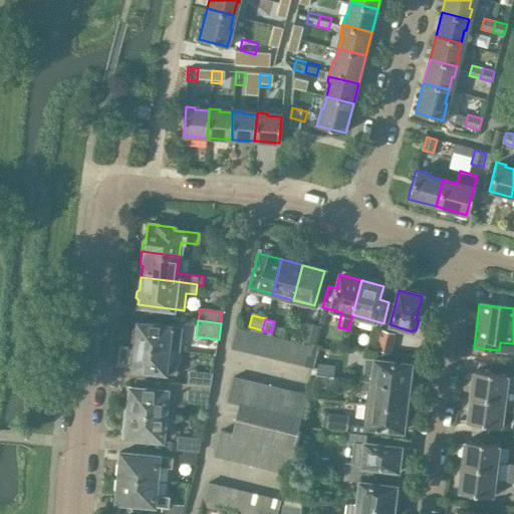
[(178,350),(181,327),(137,322),(137,325),(134,328),(131,345),(167,349),(178,350)]
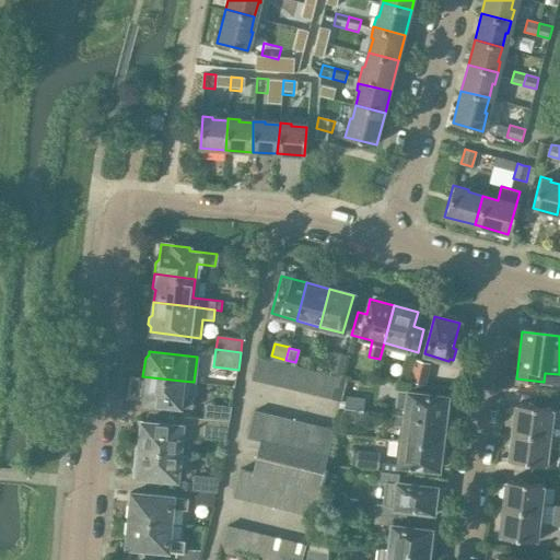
[(339,377),(346,356),(335,353),(330,371),(330,374),(339,377)]
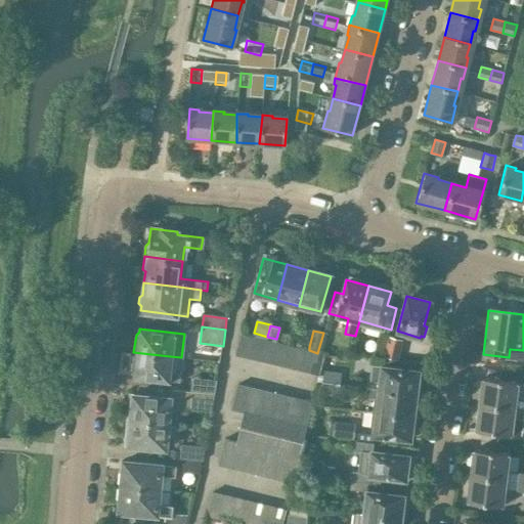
[(248,357),(252,338),(239,335),(234,354),(248,357)]
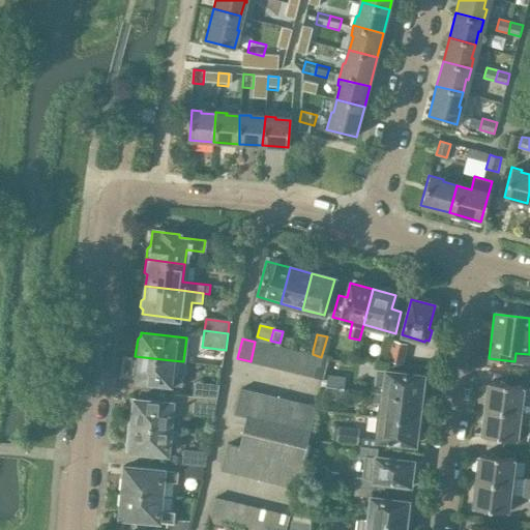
[(402,364),(407,344),(393,341),(387,360),(402,364)]
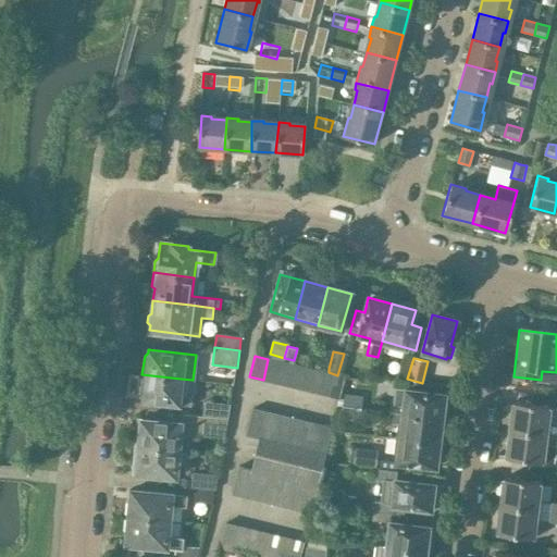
[(275,383),(281,362),(268,359),(263,380),(275,383)]
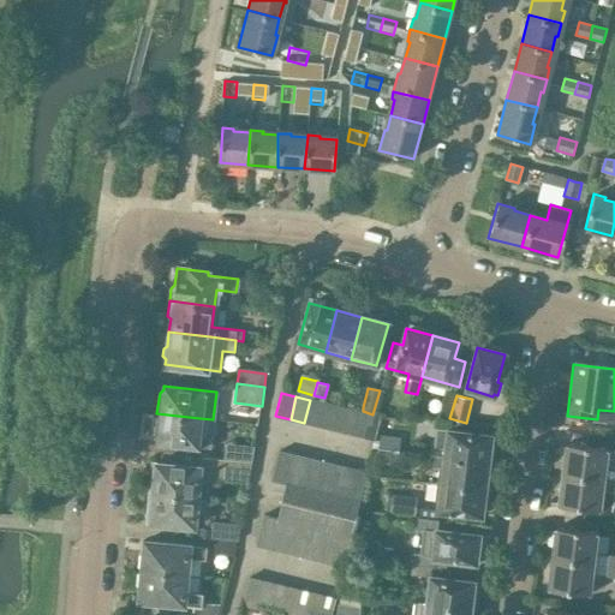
[(318,427),(324,404),(310,400),(304,423),(318,427)]
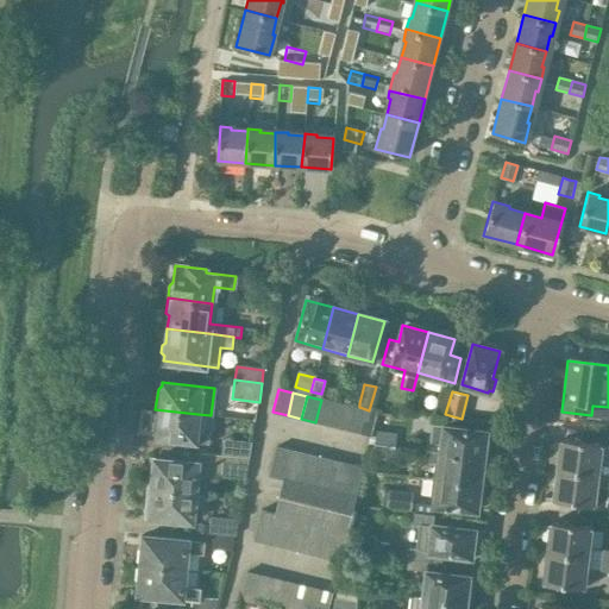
[(330,426),(334,403),(321,400),(315,422),(330,426)]
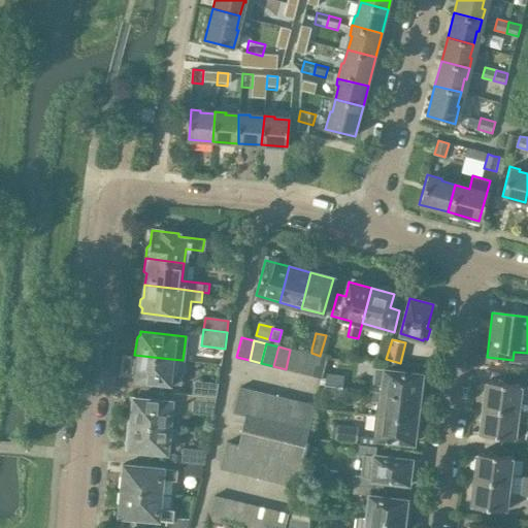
[(298,372),(302,353),(290,350),(286,369),(298,372)]
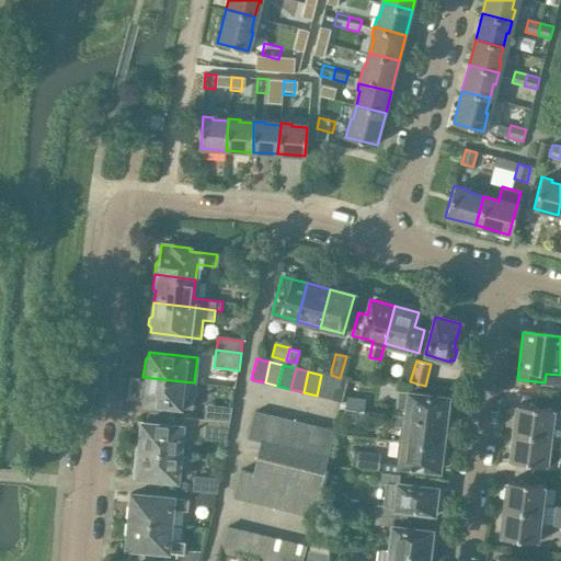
[(328,399),(333,378),(321,375),(317,396),(328,399)]
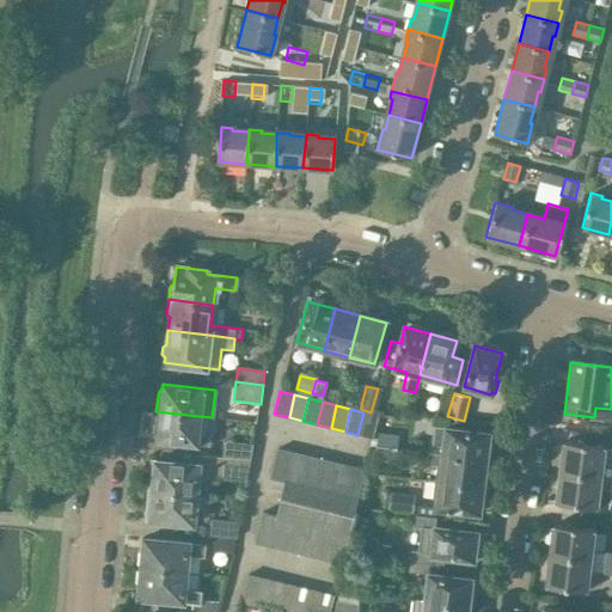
[(197,430),(199,416),(155,411),(153,432),(158,434),(157,439),(208,446),(210,433),(197,430)]
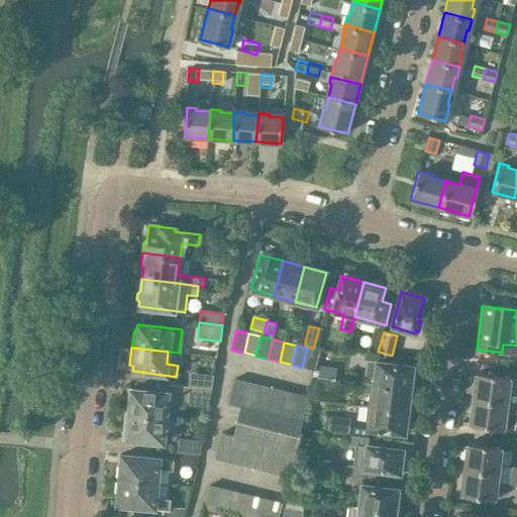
[(320,351),(307,348),(302,368),(315,372),(320,351)]
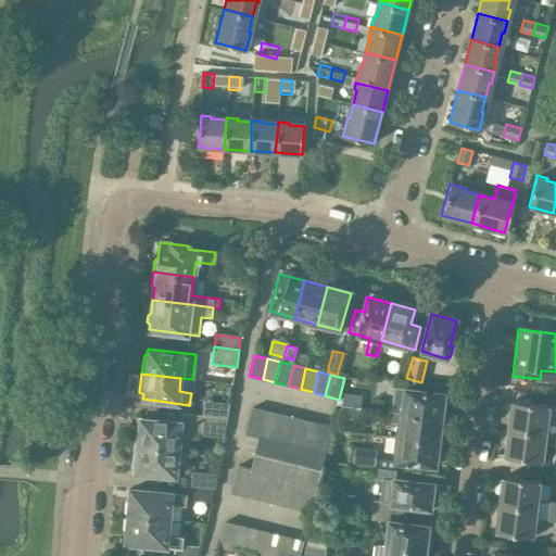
[(393,404),(392,413),(440,419),(443,394),(397,389),(395,404),(393,404)]
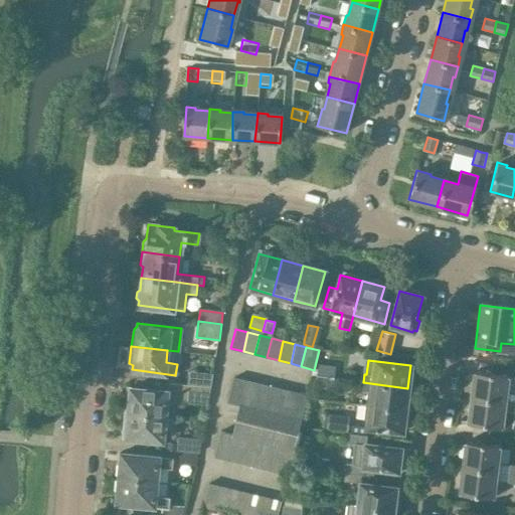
[(334,379),(335,367),(318,365),(316,377),(320,377),(334,379)]
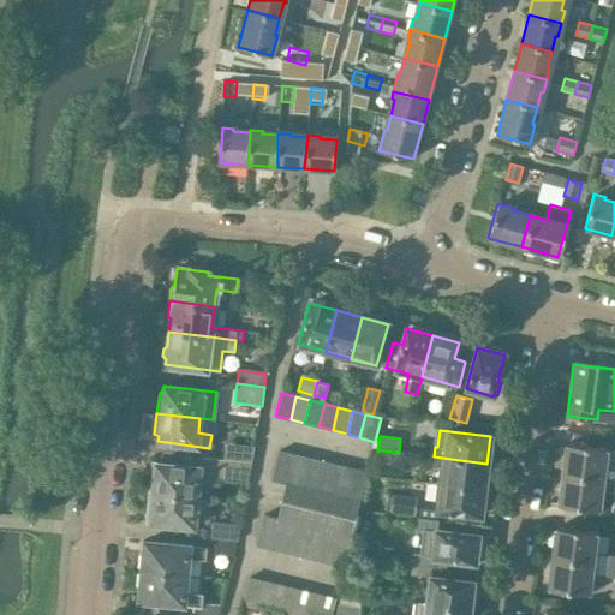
[(605,449),(566,445),(562,475),(602,479),(614,481),(614,467),(604,466),(605,449)]
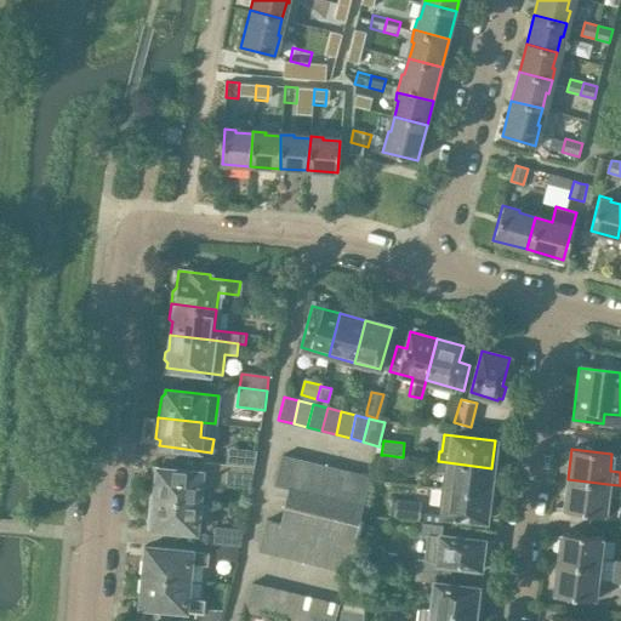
[(199,500),(200,486),(217,488),(218,485),(252,489),(256,453),(227,450),(226,466),(200,462),(200,472),(157,468),(155,479),(152,479),(149,495),(199,500)]
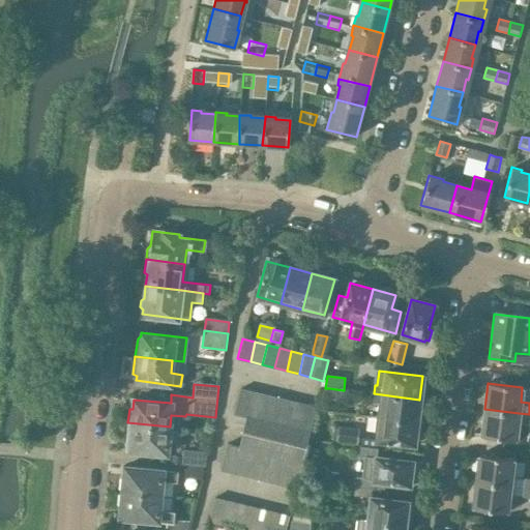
[(246,416),(253,392),(240,388),(234,412),(246,416)]
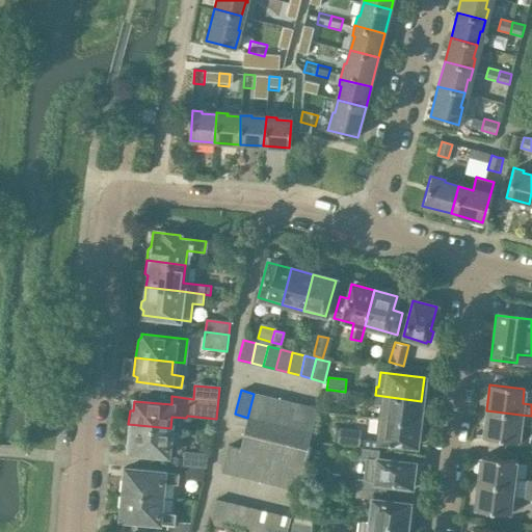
[(343,402),(345,392),(330,390),(329,400),(343,402)]
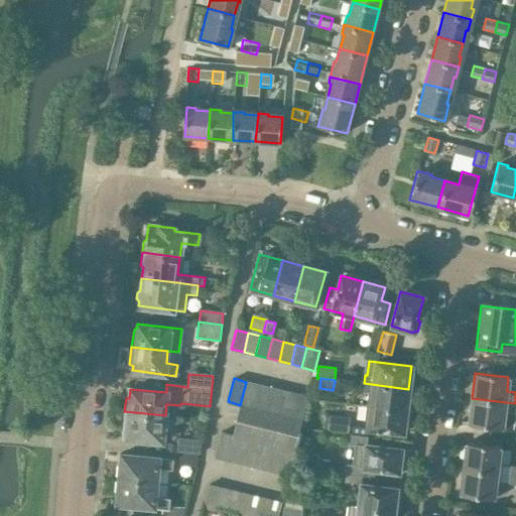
[(253,408),(259,385),(246,382),(240,405),(253,408)]
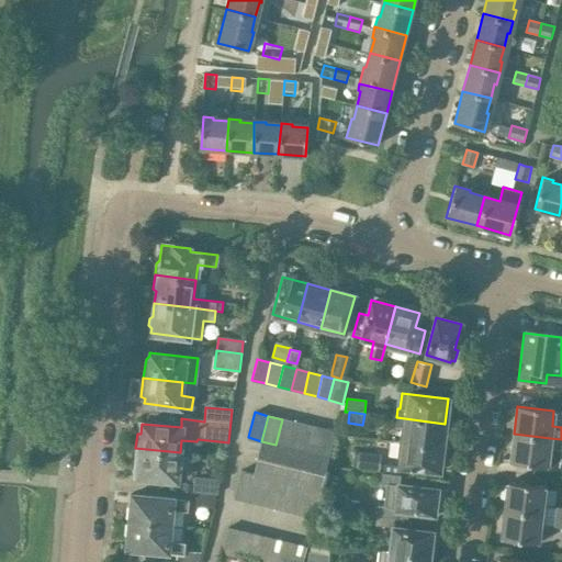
[(441,448),(445,424),(396,417),(394,427),(405,428),(403,442),(441,448)]
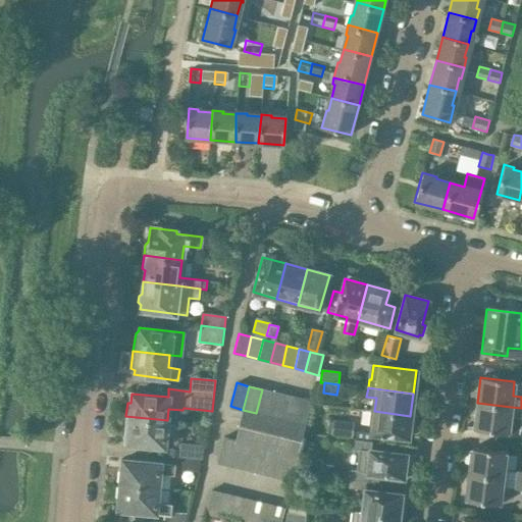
[(268,416),(274,393),(262,389),(256,413),(268,416)]
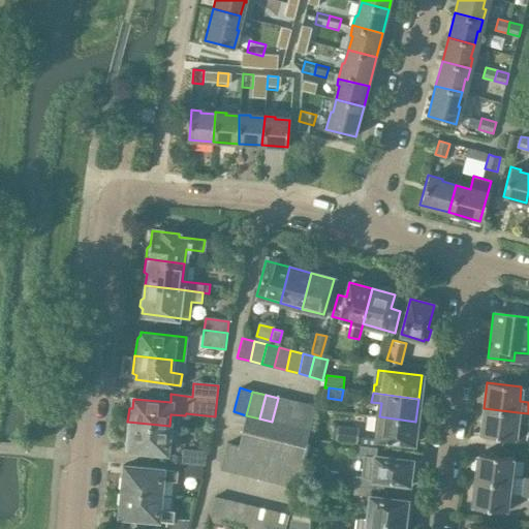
[(284,425),(290,401),(278,398),(272,422),(284,425)]
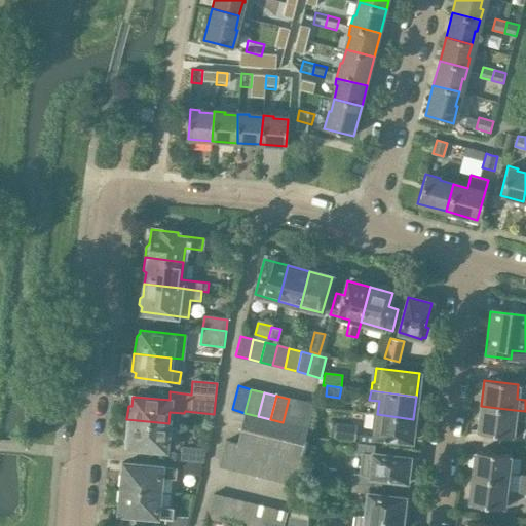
[(295,424),(301,402),(289,399),(283,422),(295,424)]
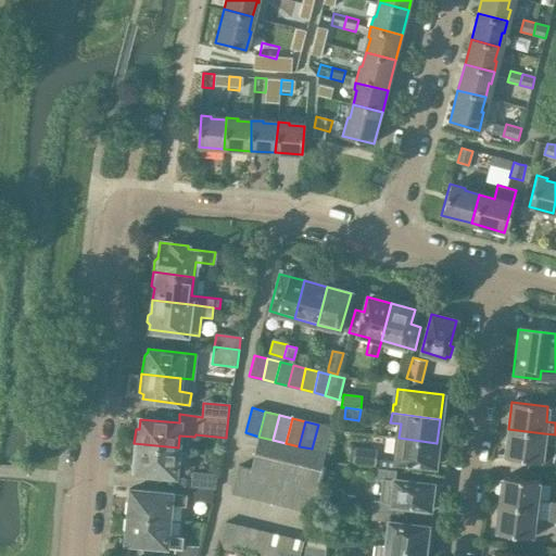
[(325,452),(331,428),(318,425),(312,449),(325,452)]
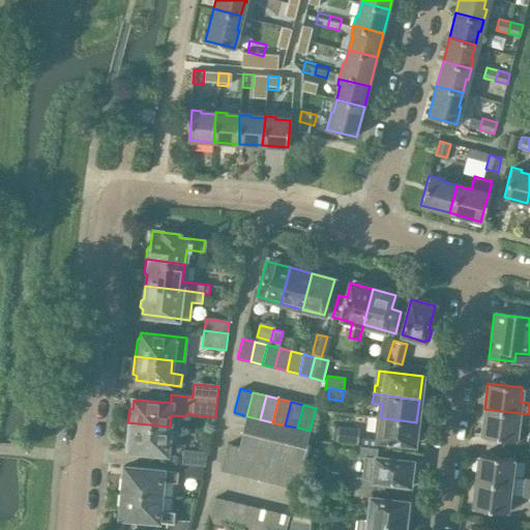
[(516,440),(519,413),(484,409),(481,436),(516,440)]
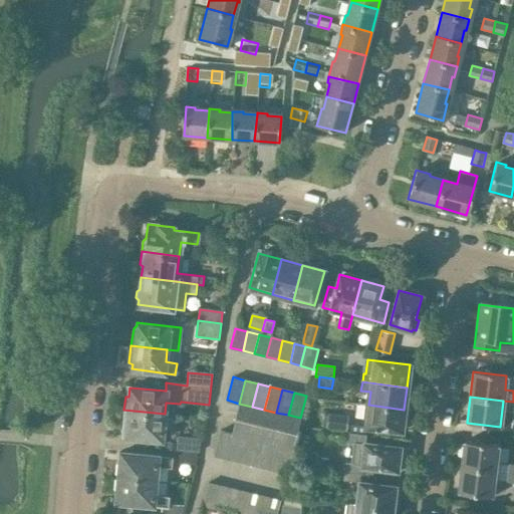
[(303,423),(316,425),(319,400),(306,399),(303,423)]
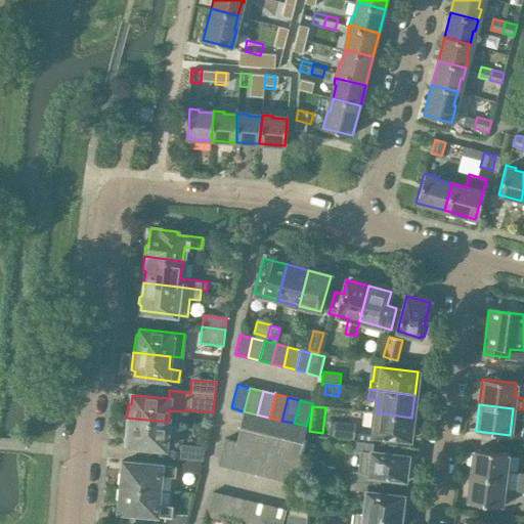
[(299,456),(306,426),(294,423),(281,421),(269,418),(257,415),(244,411),(235,441),(250,444),(262,447),(274,450),(287,453),(299,456)]
